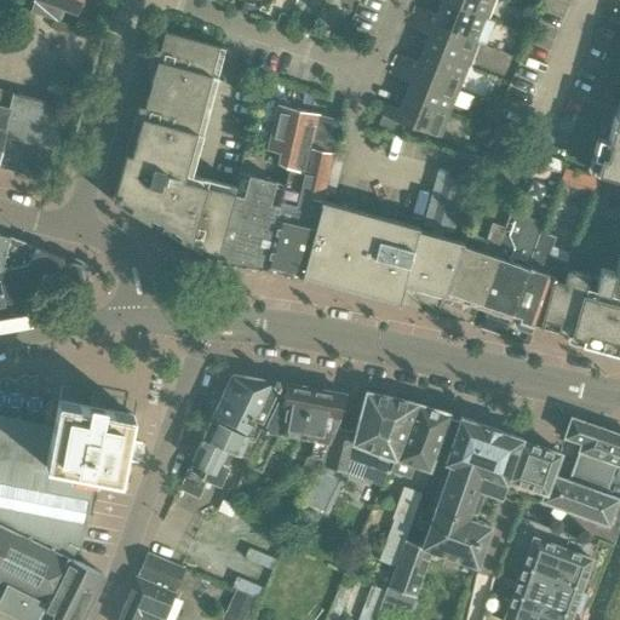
[(35,0),(30,13),(59,22),(65,9),(76,12),(80,0),(35,0)]
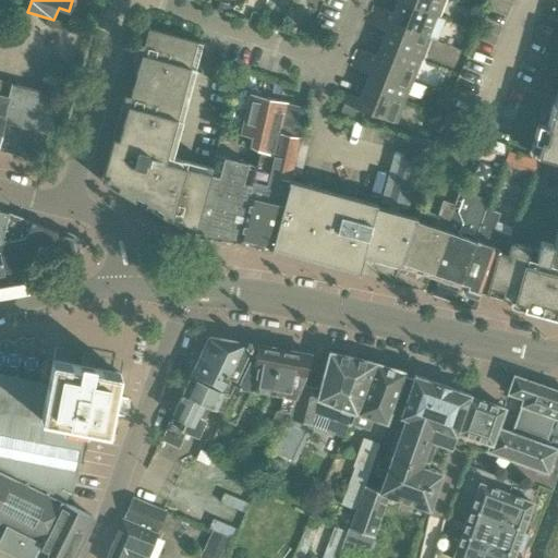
[(373,15),(428,37),(428,38),(435,40),(444,21),(436,17),(437,15),(398,0),(393,13),(376,7),(373,15)]
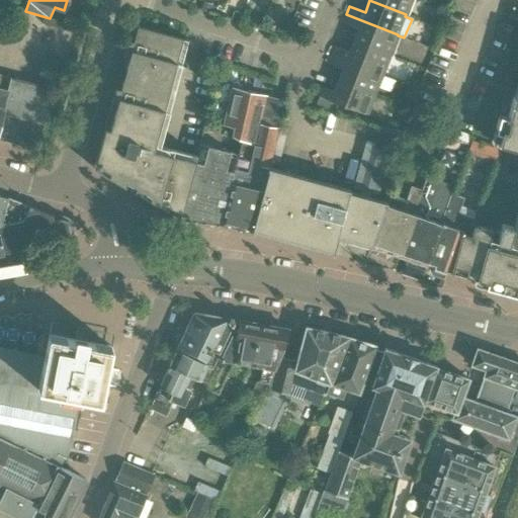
[(369,0),(406,14),(411,0),(369,0)]
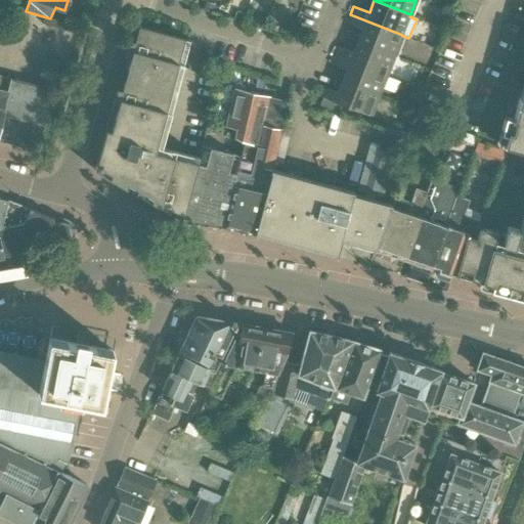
[(347,23),(362,29),(357,40),(395,54),(402,36),(402,35),(350,14),(347,23)]
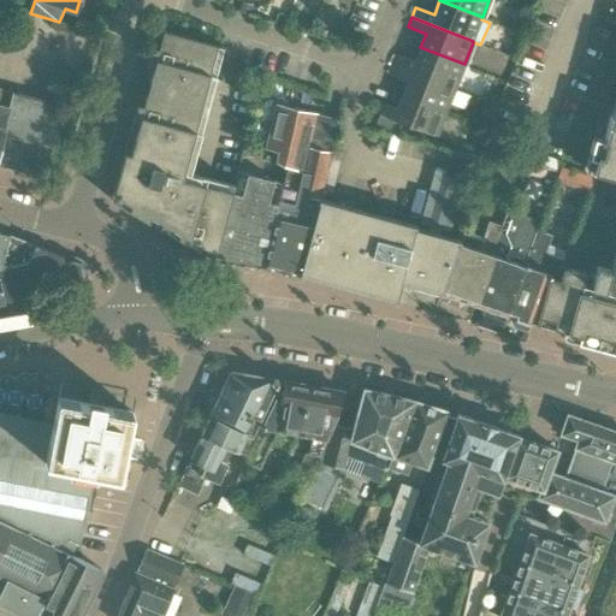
[(223,47),(157,30),(111,201),(213,258),(231,191),(182,179),(205,88),(213,83),(223,47)]
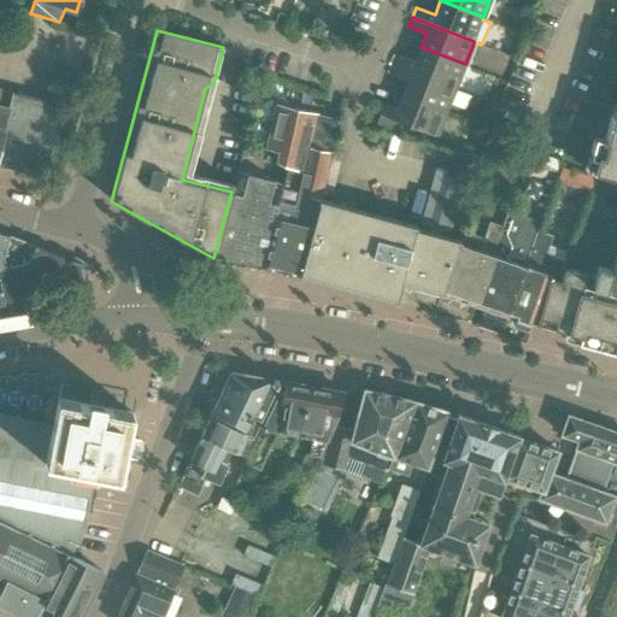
[(416,60),(398,53),(394,64),(457,87),(465,64),(421,47),(416,60)]
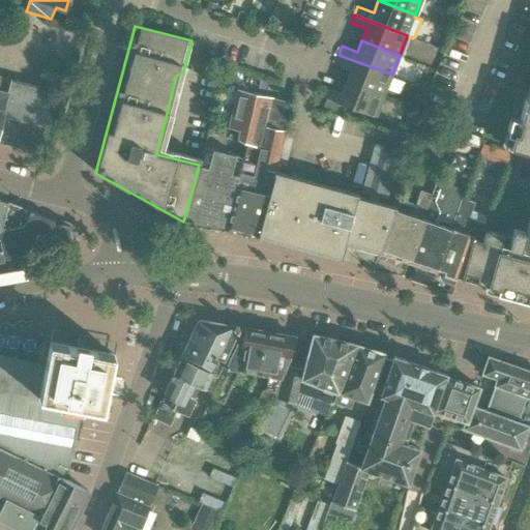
[(334,63),(350,69),(346,80),(384,95),(392,75),(339,55),(334,63)]
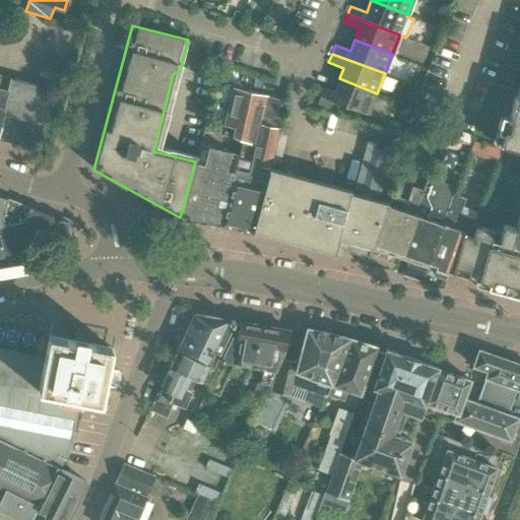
[(0,140),(6,142),(6,139),(11,140),(11,143),(33,149),(34,145),(38,146),(53,89),(10,78),(0,75),(0,140)]
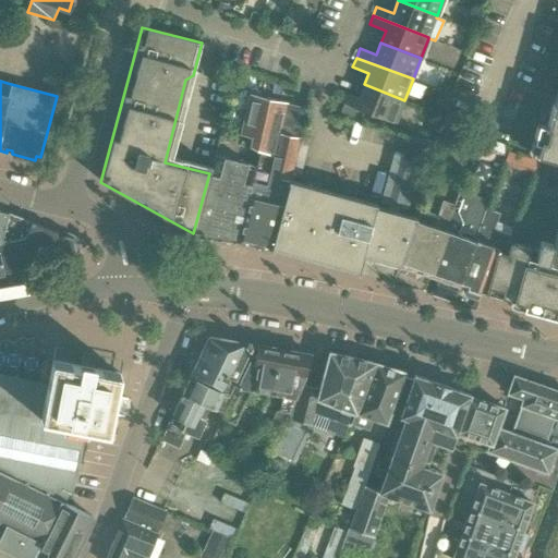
[(340,112),(353,117),(356,108),(396,122),(404,100),(364,84),(360,97),(343,91),(340,101),(344,102),(340,112)]
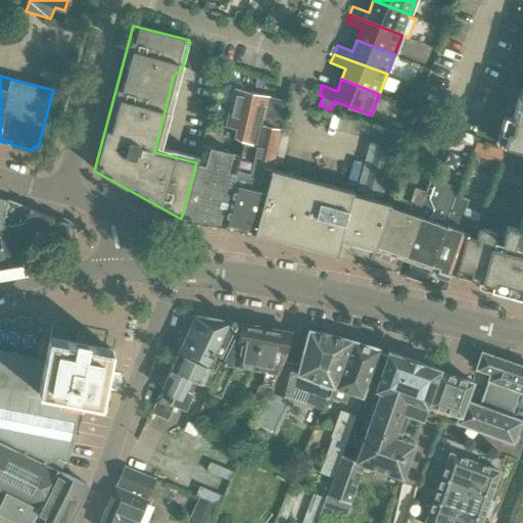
[(239,156),(222,226),(255,234),(271,171),(270,171),(270,169),(271,169),(279,131),(285,101),(268,97),(233,89),(226,124),(237,130),(234,138),(243,142),(239,156)]
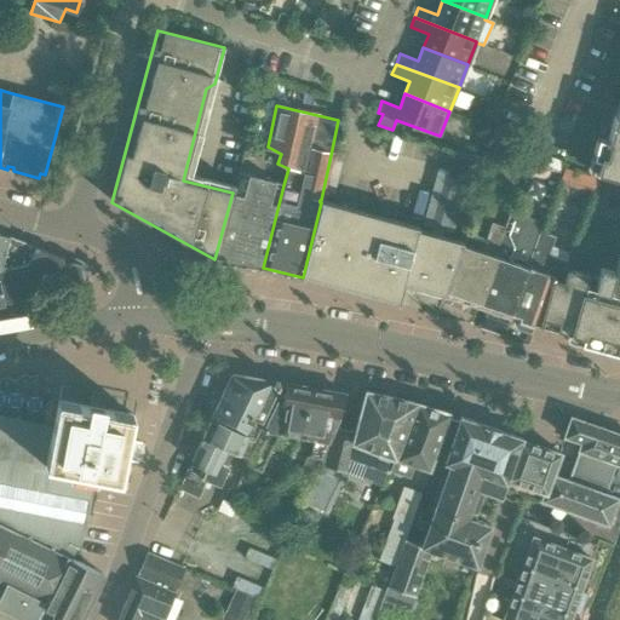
[(530,323),(568,333),(567,340),(619,354),(619,116),(616,116),(609,142),(598,139),(592,173),(619,181),(619,265),(618,273),(598,268),(592,288),(581,285),(585,274),(567,269),(564,268),(561,277),(549,275),(530,323)]
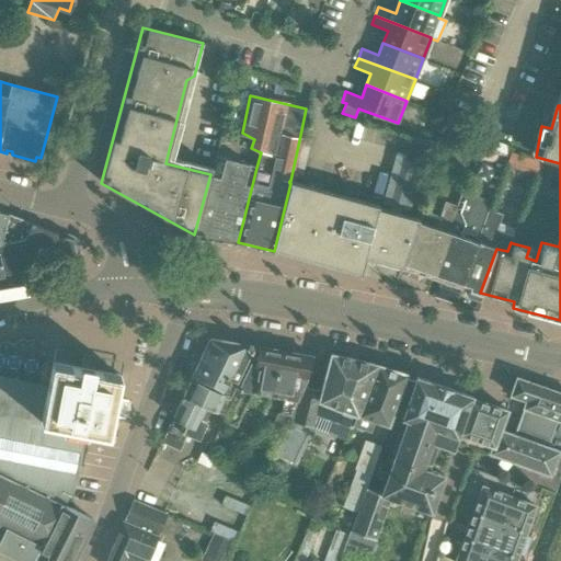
[(506,165),(537,176),(542,163),(511,152),(506,165)]
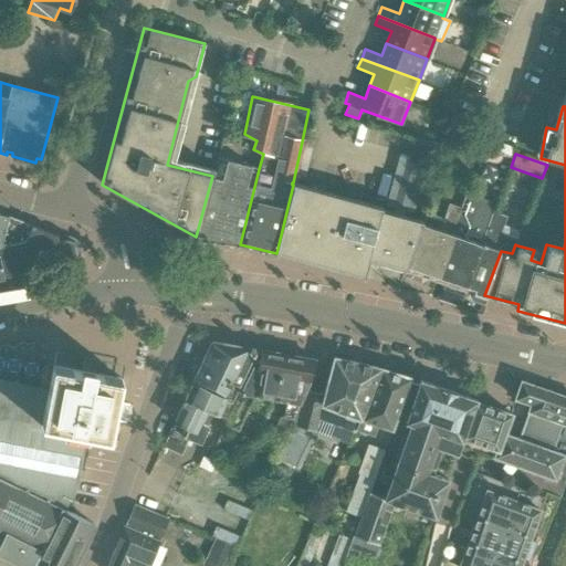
[(212,176),(196,237),(196,238),(240,244),(259,169),(218,158),(212,176)]
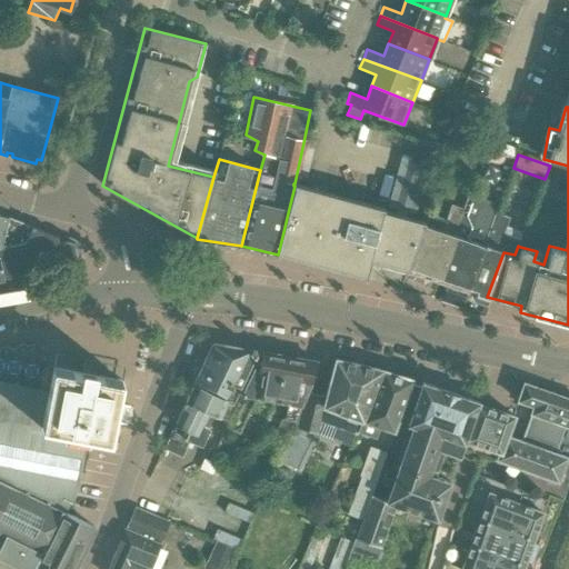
[(293,186),(295,186),(278,255),(366,277),(370,260),(407,270),(426,222),(382,210),(383,209),(295,183),(293,183),(293,186)]
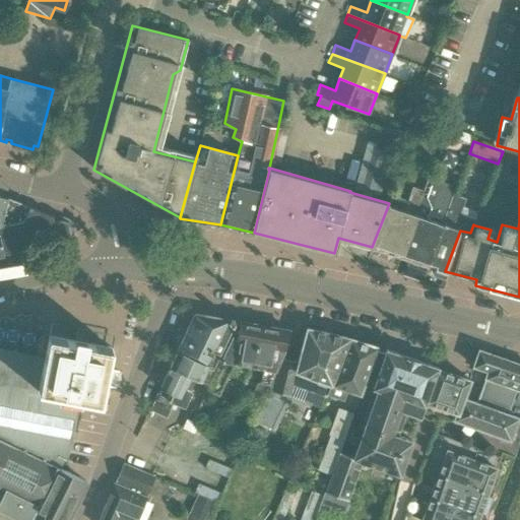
[(441,223),(452,195),(452,194),(455,187),(442,182),(445,174),(433,169),(430,178),(428,178),(423,192),(419,200),(399,256),(406,258),(404,263),(423,270),(425,265),(427,265),(441,223)]
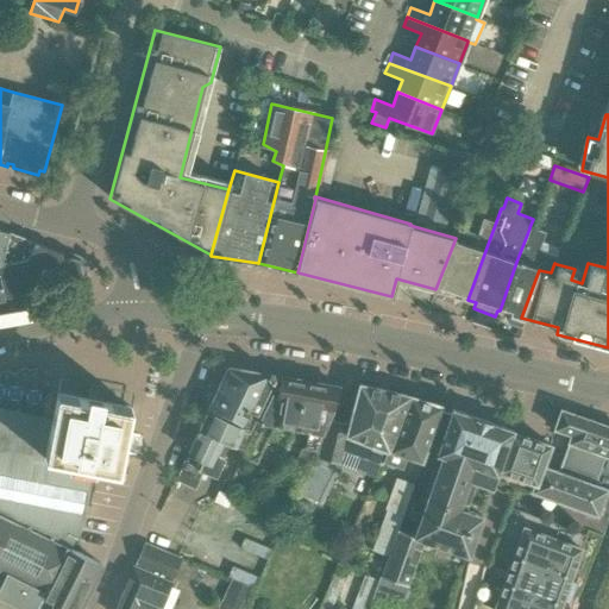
[(438,289),(438,293),(441,299),(451,302),(457,299),(458,296),(468,300),(491,234),(495,225),(483,220),(478,234),(458,228),(456,238),(435,289),(438,289)]
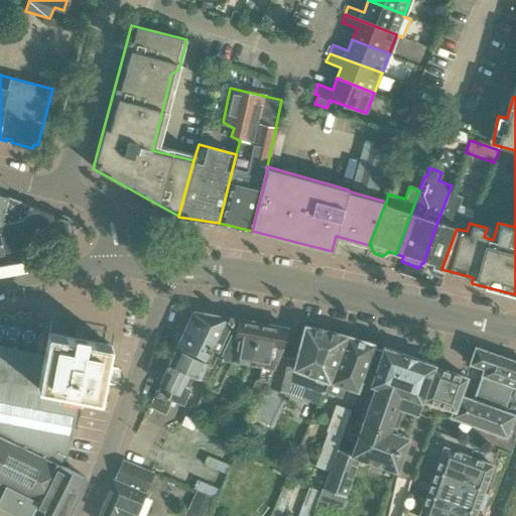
[(426,264),(425,266),(429,272),(439,274),(441,269),(457,229),(467,231),(470,223),(472,224),(477,211),(459,206),(463,197),(448,192),(448,194),(437,222),(423,263),(426,264)]
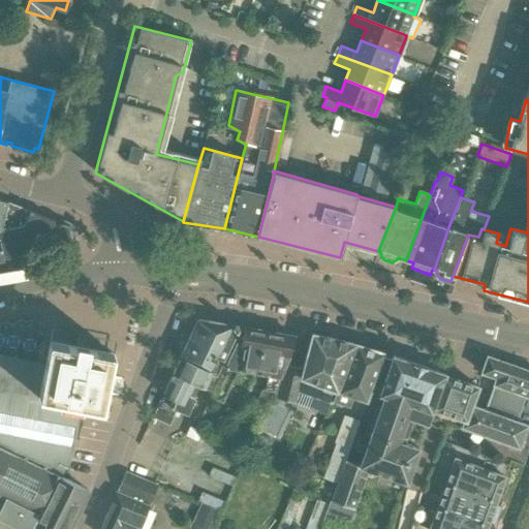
[(0,231),(51,222),(50,220),(7,203),(0,200),(0,231)]
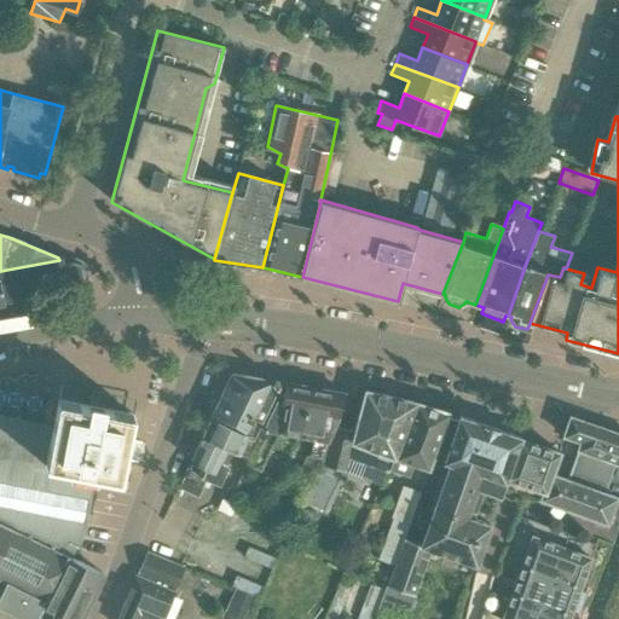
[(70,261),(59,264),(59,260),(0,271),(0,295),(1,305),(76,289),(81,283),(80,281),(82,279),(81,267),(79,267),(79,265),(70,261)]
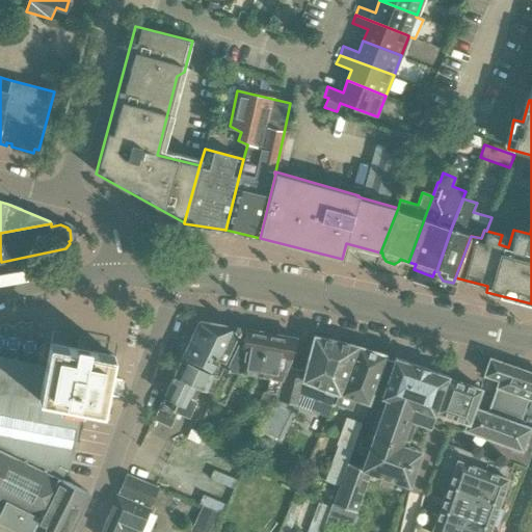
[(179,361),(212,377),(205,392),(211,394),(241,329),(200,323),(179,361)]
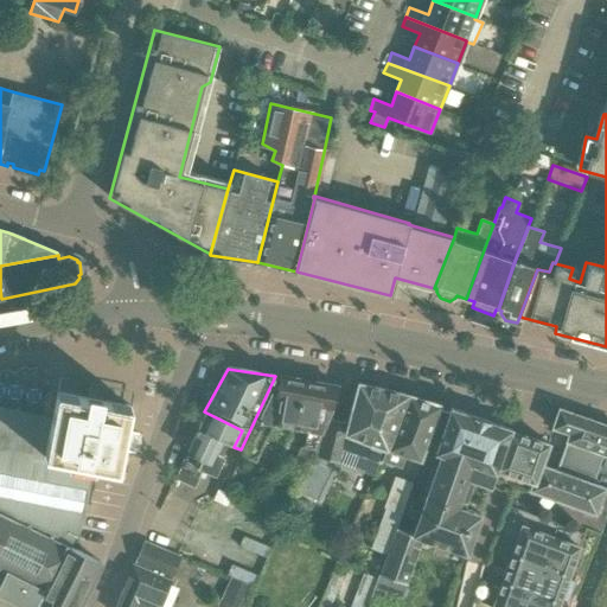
[(248,442),(250,446),(246,458),(255,461),(272,425),(294,429),(304,382),(278,376),(273,398),(266,403),(248,442)]
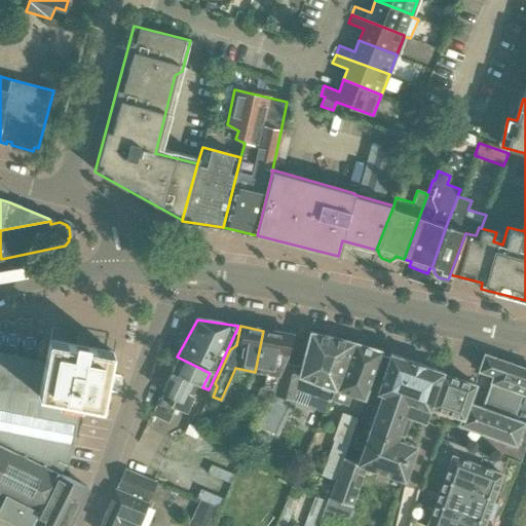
[(264,388),(261,388),(255,401),(264,404),(282,363),(292,337),(263,331),(255,372),(266,374),(264,388)]
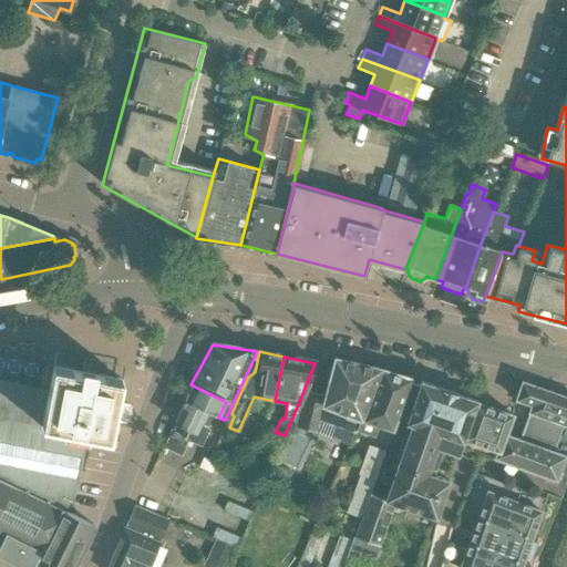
[(303,391),(289,426),(316,433),(319,421),(356,434),(358,431),(382,370),(380,370),(334,360),(326,395),(303,391)]
